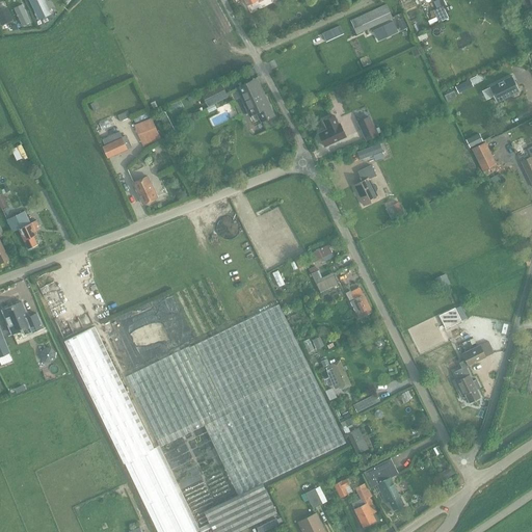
[(34,12),(43,9),(37,0),(32,0),(29,1),(34,12)]
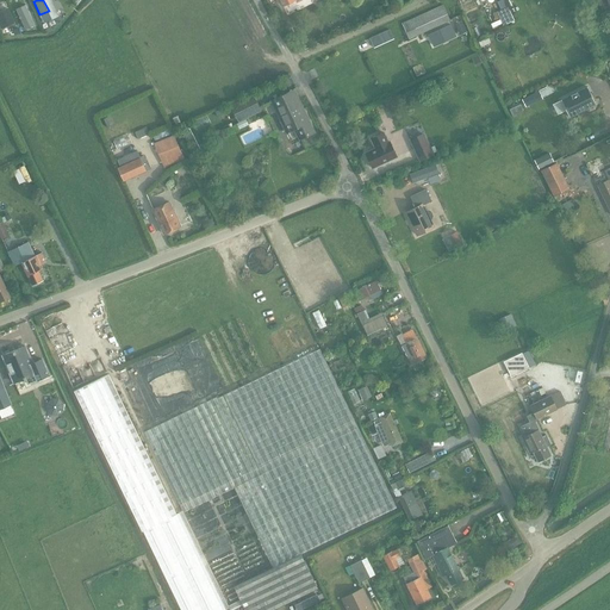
[(502,10),(498,12),(504,25),(515,20),(509,7),(505,0),(500,0),(498,1),(502,10)]
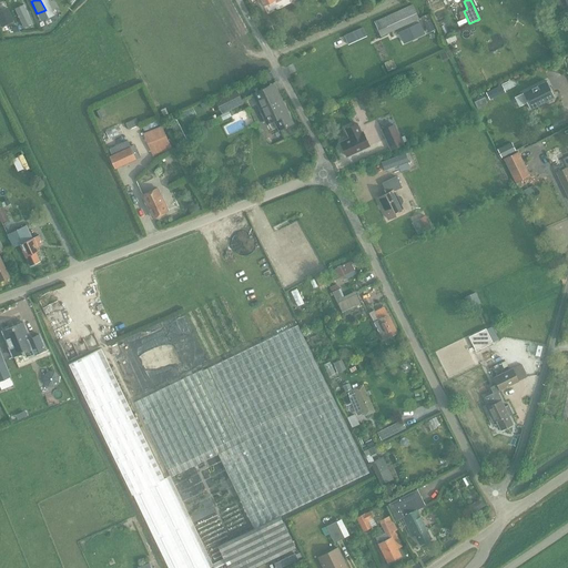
[(23,27),(32,22),(23,4),(14,9),(23,27)]
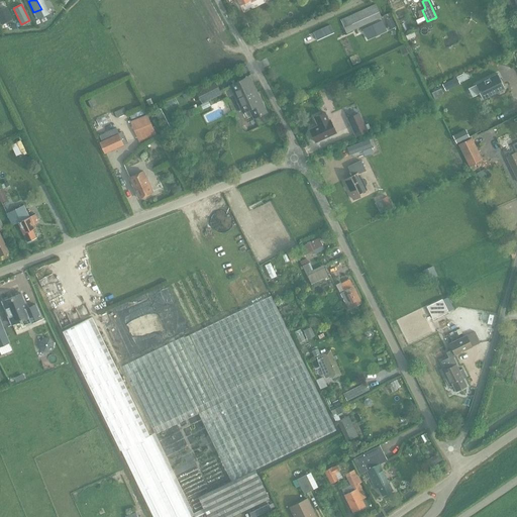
[(340,20),(346,33),(381,17),(376,4),(340,20)]
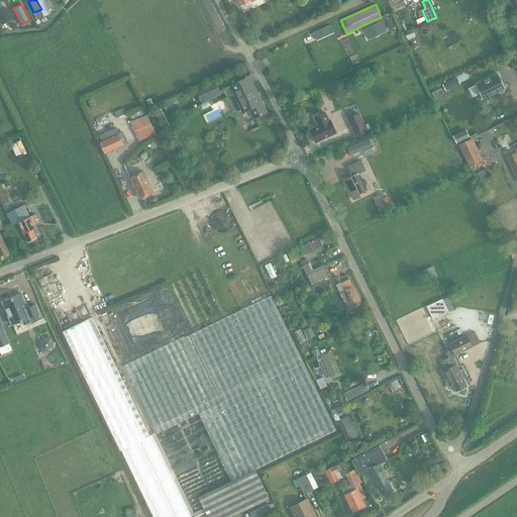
[(0,19),(2,24),(11,19),(6,8),(0,10),(0,19)]
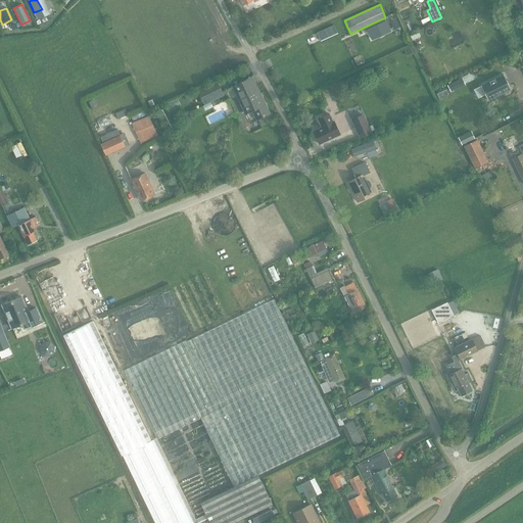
[(386,21),(368,30),(373,41),(391,33),(386,21)]
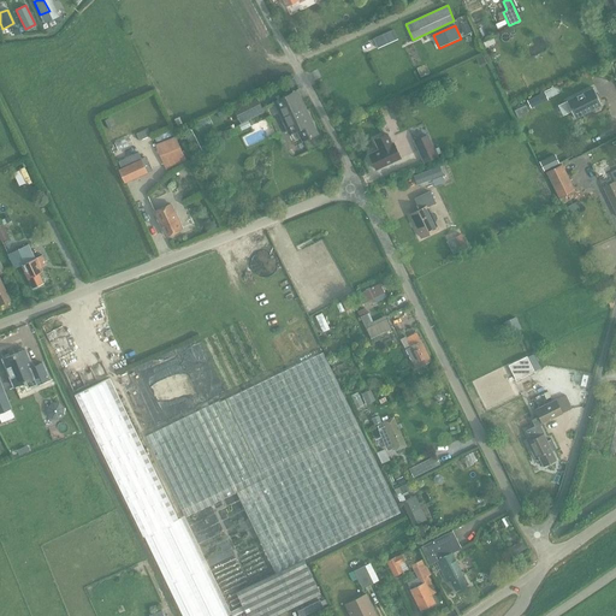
[(400,39),(395,29),(373,39),(378,48),(400,39)]
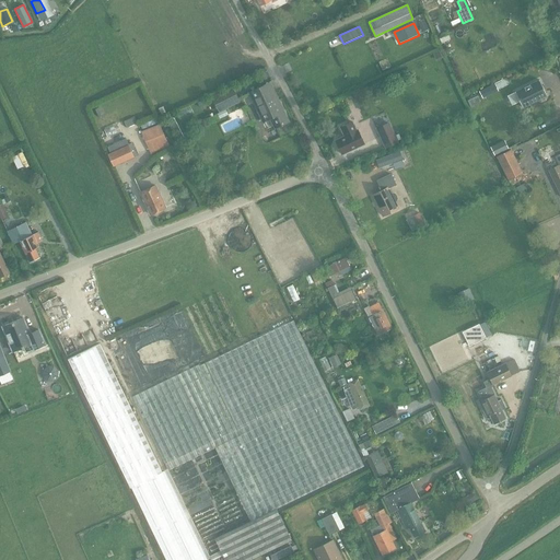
[(439,50),(433,54),(436,61),(443,58),(439,50)]
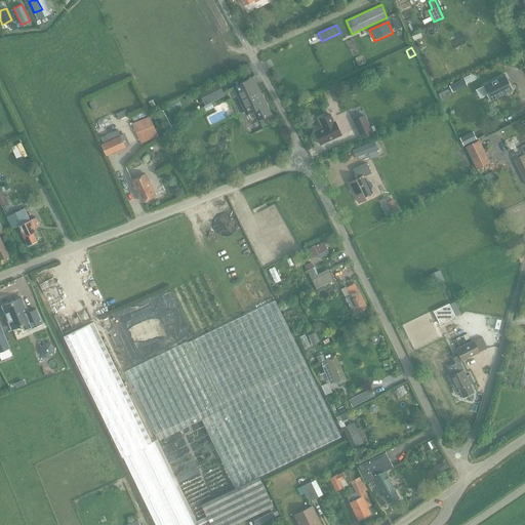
[(483,86),(490,101),(513,89),(506,75),(483,86)]
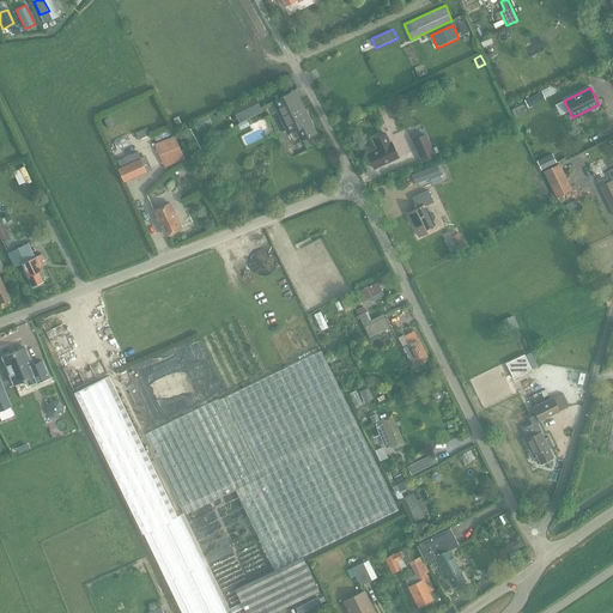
[(298,128),(303,139),(315,133),(295,91),(273,101),(290,133),(298,128)]
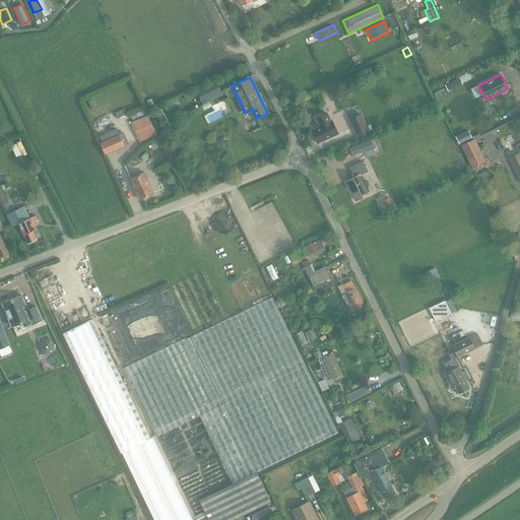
[(445,84),(448,90),(462,84),(459,78),(445,84)]
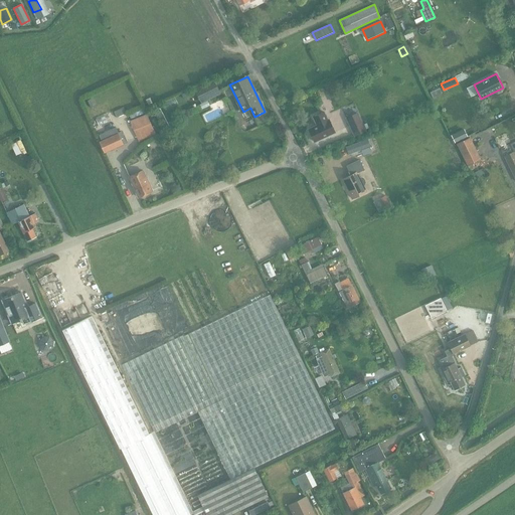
[(213,81),(195,91),(201,101),(218,92),(213,81)]
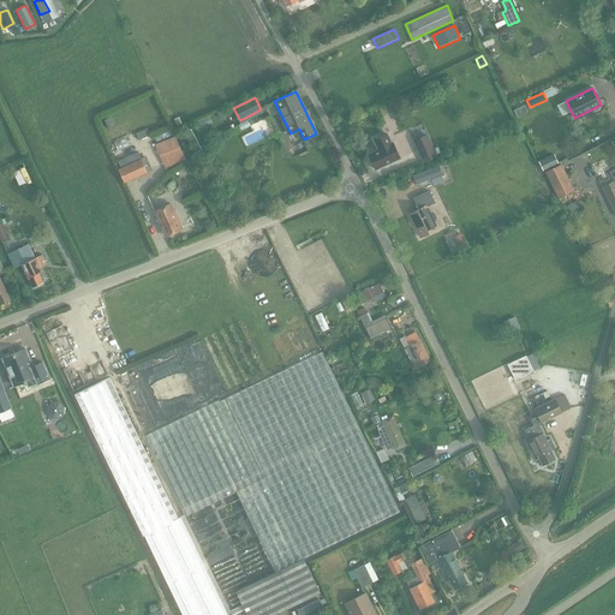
[(394,97),(386,101),(390,109),(399,106),(394,97)]
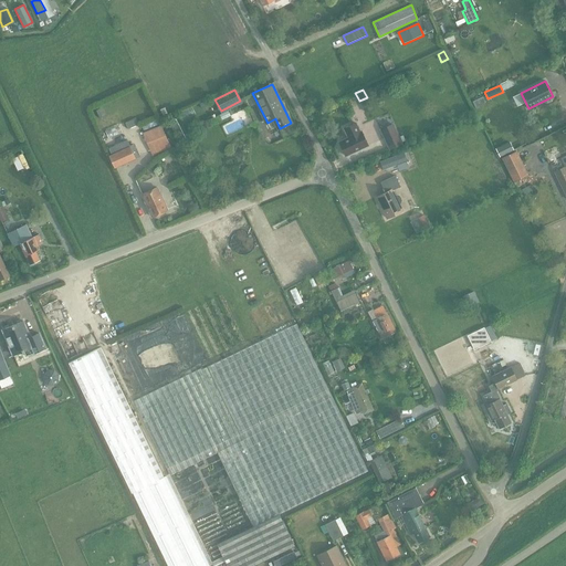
[(483,97),(473,102),(475,108),(486,104),(483,97)]
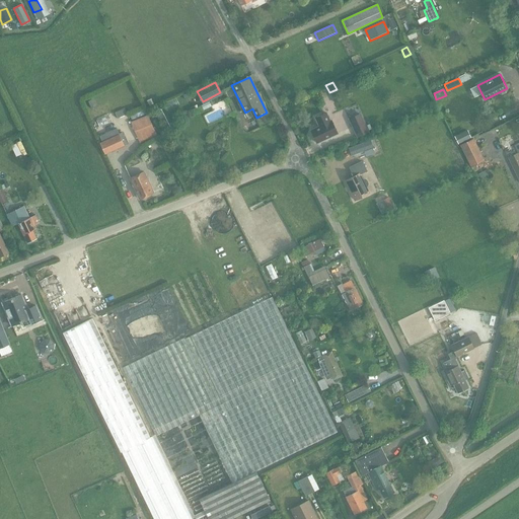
[(95,118),(108,112),(105,104),(92,110),(95,118)]
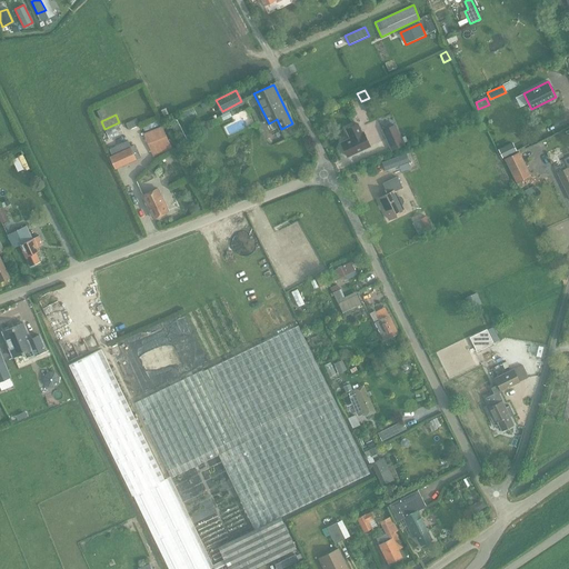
[(170,123),(180,141),(186,139),(177,120),(170,123)]
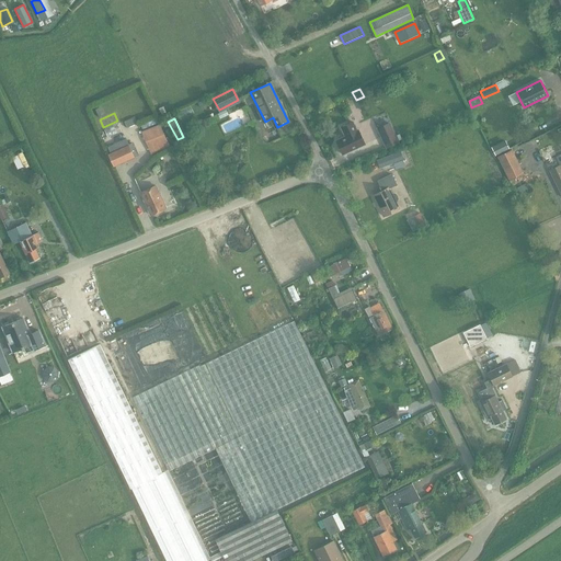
[(345,136),(336,140),(343,155),(365,145),(358,130),(357,130),(353,122),(341,128),(345,136)]
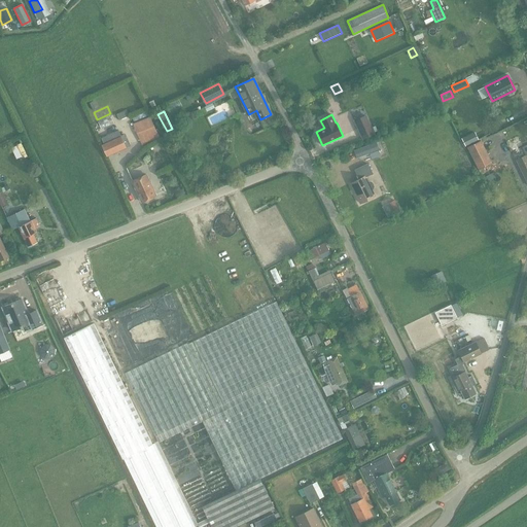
[(366,116),(355,121),(362,139),(374,133),(366,116)]
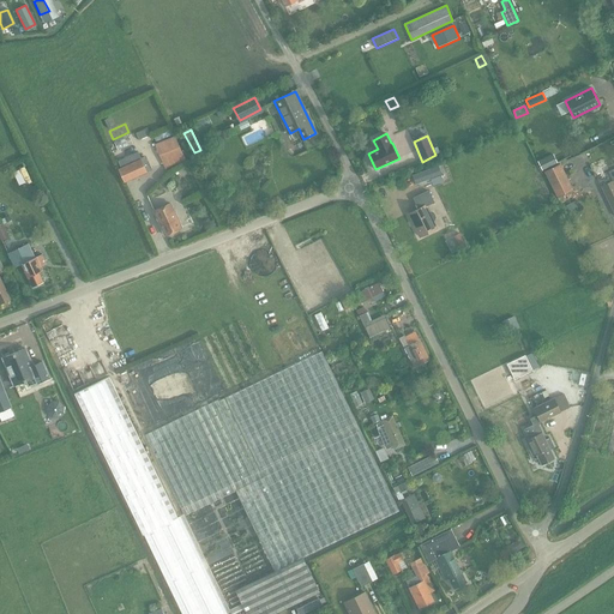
[(186,162),(180,146),(178,146),(174,138),(156,144),(160,155),(166,170),(186,162)]
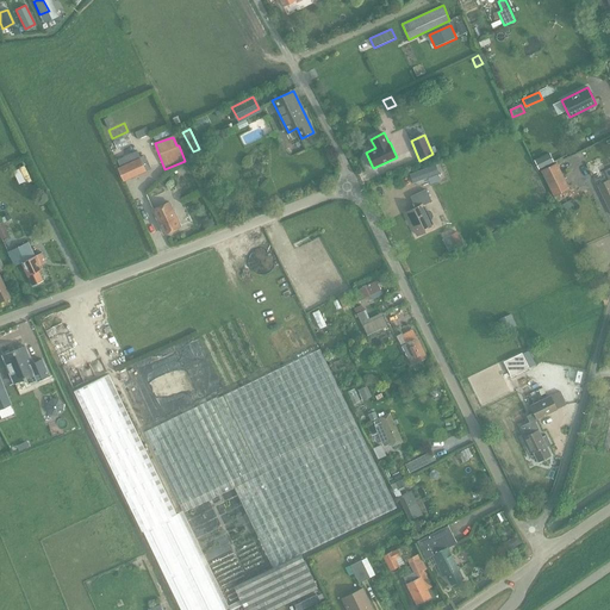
[(539,167),(554,161),(551,151),(535,157),(539,167)]
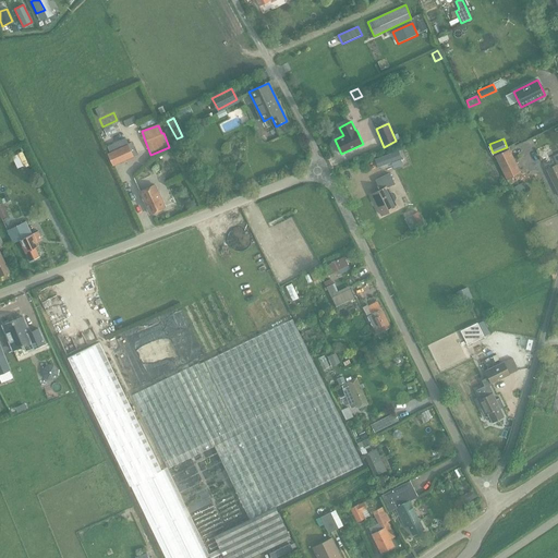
[(107,154),(113,166),(133,156),(128,144),(107,154)]
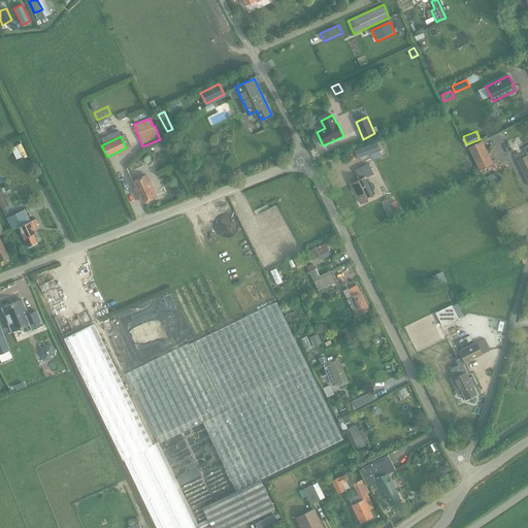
[(21,160),(28,158),(23,140),(15,142),(21,160)]
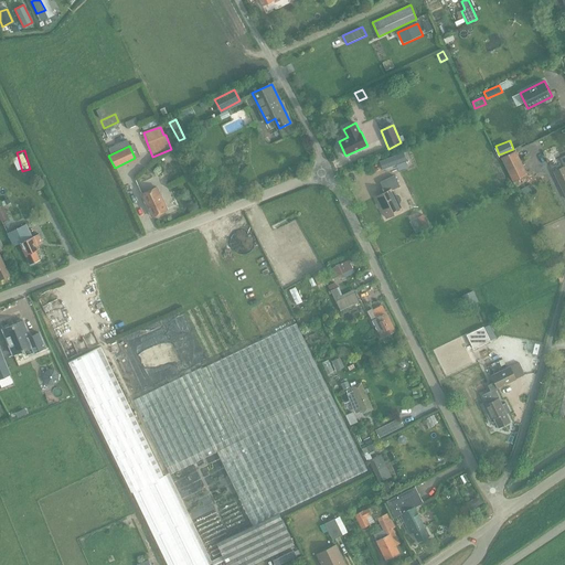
[(403,150),(379,159),(382,168),(406,159),(403,150)]
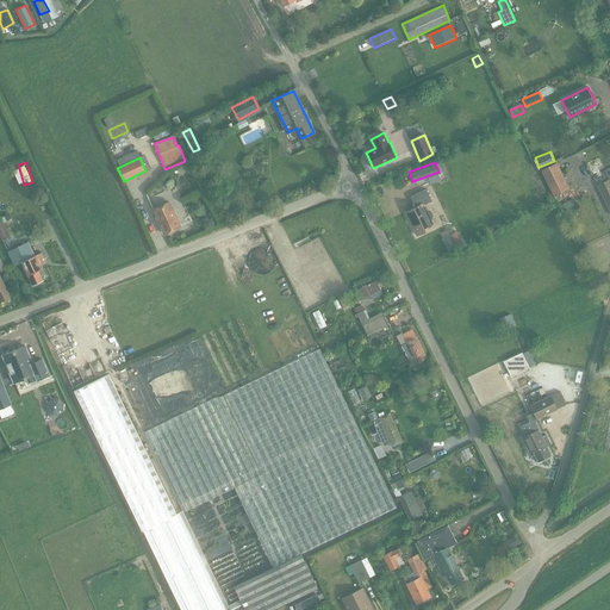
[(554,197),(568,190),(556,163),(541,170),(554,197)]
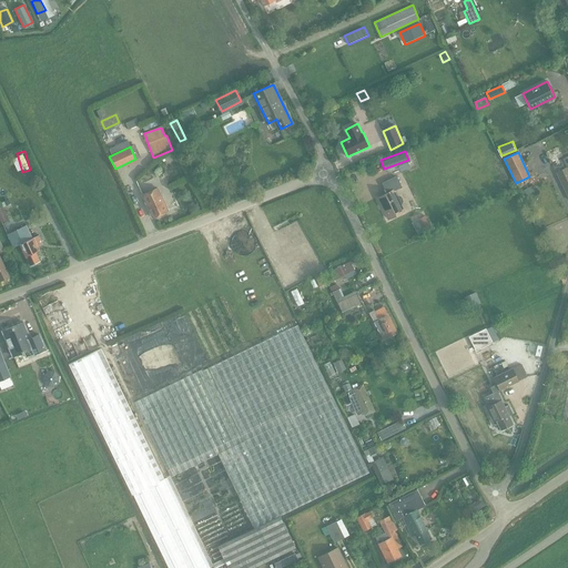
[(567,155),(563,159),(567,169),(558,173),(567,193),(567,155)]
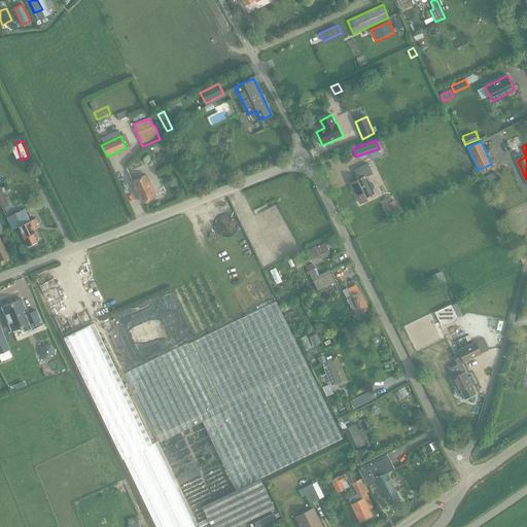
[(161,145),(153,149),(157,154),(164,150),(161,145)]
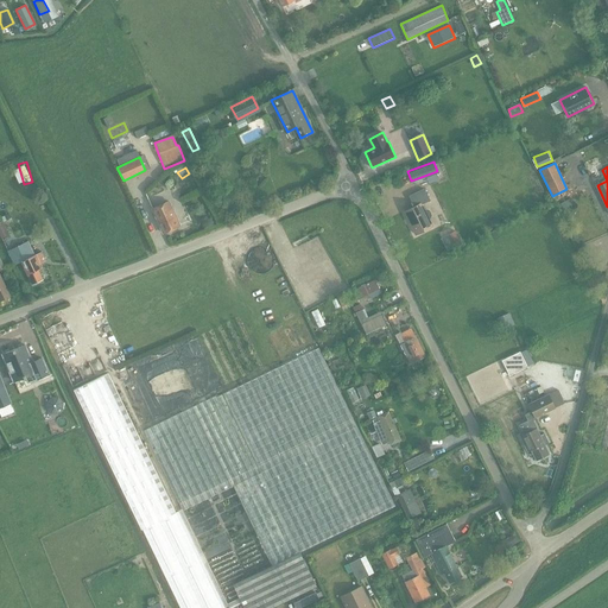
[(428,219),(430,217),(431,216),(429,211),(426,211),(425,213),(422,206),(430,201),(424,190),(410,197),(415,208),(405,213),(416,235),(432,227),(428,219)]
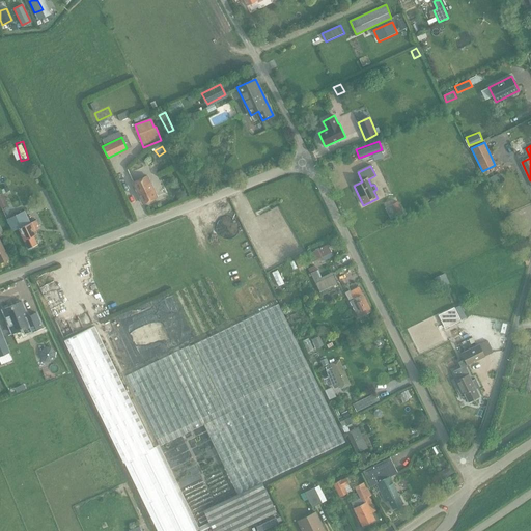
[(157,197),(147,176),(133,183),(143,203),(157,197)]
